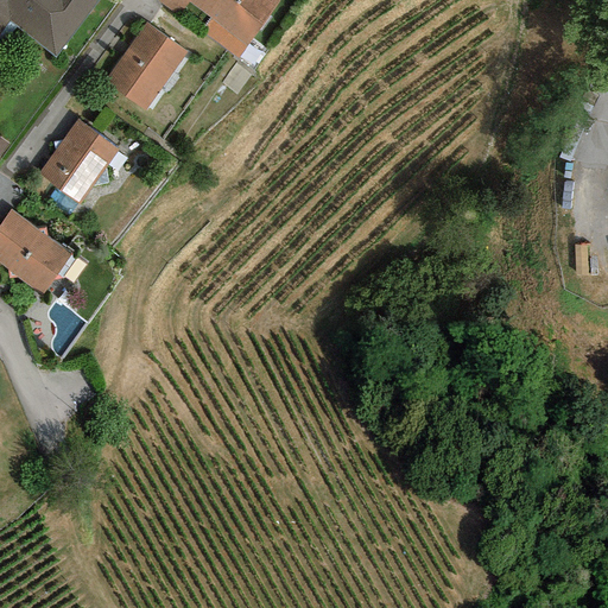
[(0,0),(0,30),(8,20),(55,56),(97,0),(0,0)]
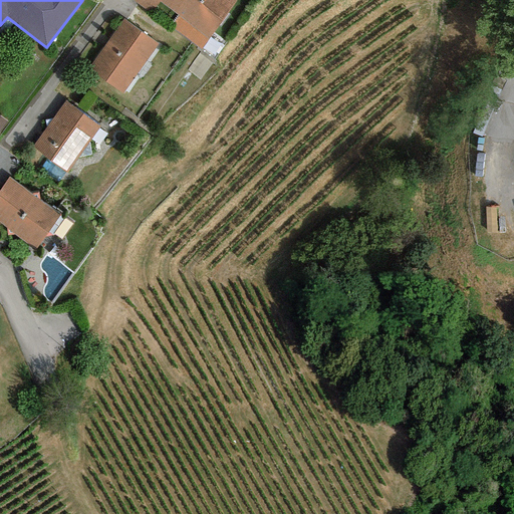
[(133,0),(134,1),(140,6),(145,10),(151,13),(156,6),(159,2),(178,16),(170,27),(200,48),(233,0),(133,0)]
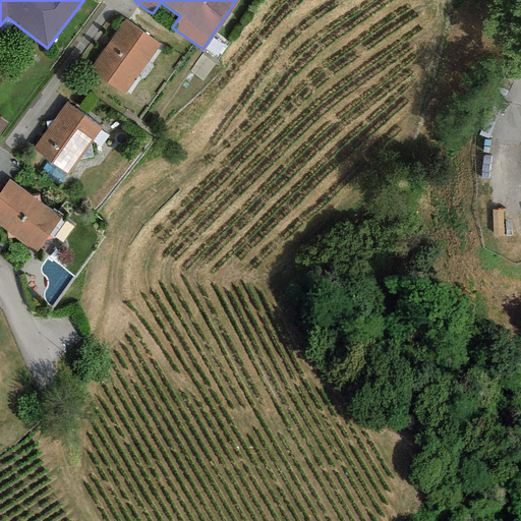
[(160,46),(124,20),(88,71),(124,97),(160,46)]
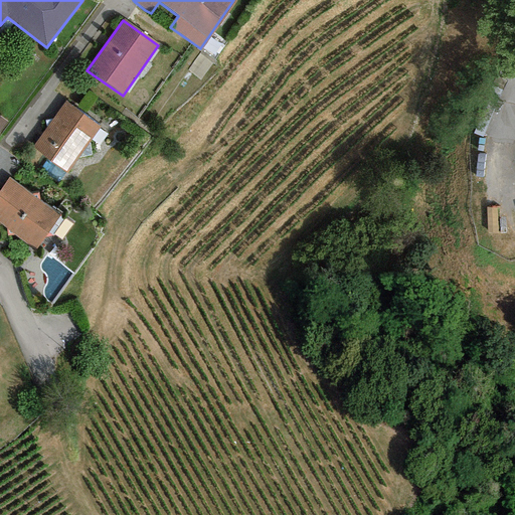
[(99,127),(65,102),(31,147),(64,172),(99,127)]
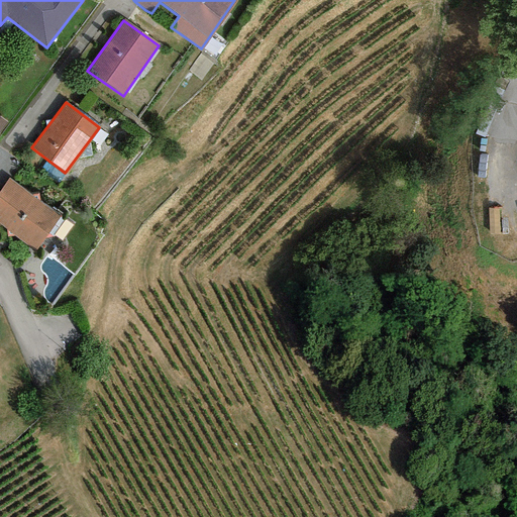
[(61,216),(9,180),(0,191),(0,224),(35,250),(61,216)]
